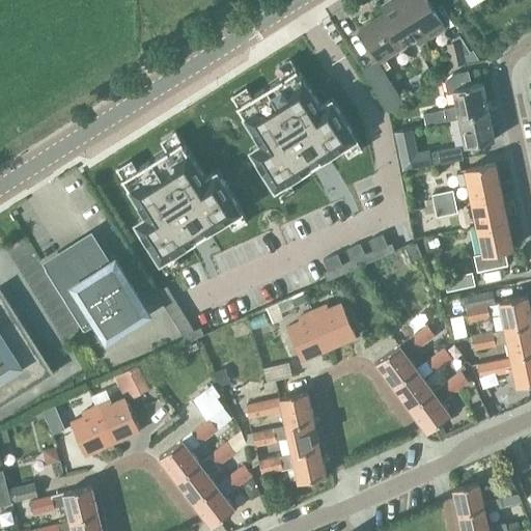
[(416,37),(420,45),(445,29),(426,0),(392,0),(396,5),(359,29),(380,60),(416,37)]
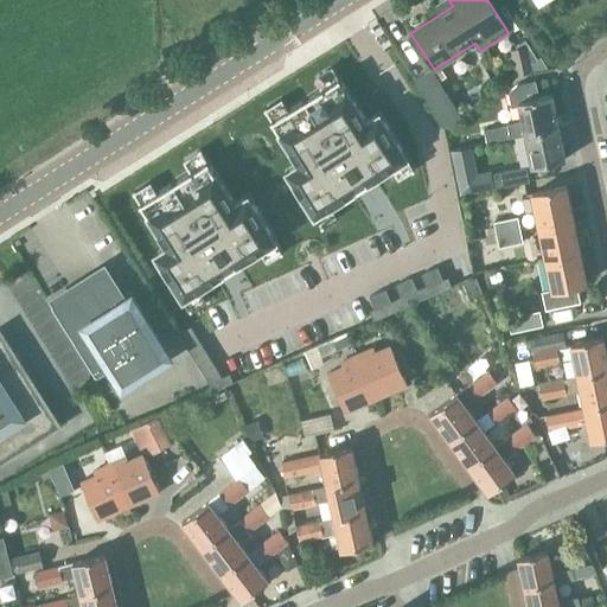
[(525,42),(517,48),(524,59),(515,66),(517,75),(531,71),(530,68),(540,62),(525,42)]
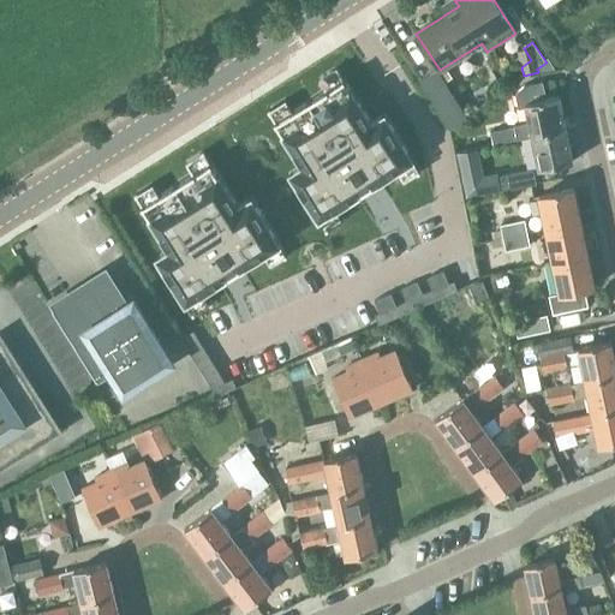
[(278,120),(275,123),(276,125),(284,135),(282,135),(284,137),(285,137),(304,167),(293,174),(293,173),(290,174),(292,178),(292,177),(317,218),(318,221),(322,219),(321,219),(333,210),(334,212),(335,210),(335,209),(356,197),(358,196),(357,193),(354,191),(371,181),(372,183),(372,184),(374,186),(376,185),(376,184),(396,172),(399,171),(398,169),(410,162),(411,163),(413,161),(412,159),(411,159),(386,118),(384,115),(382,117),(382,118),(371,124),(353,94),(352,91),(345,82),(346,82),(344,78),(341,81),(328,90),(328,89),(326,90),(311,100),(308,102),(293,112),(293,111),(291,112),(291,113),(278,121),(278,120)]
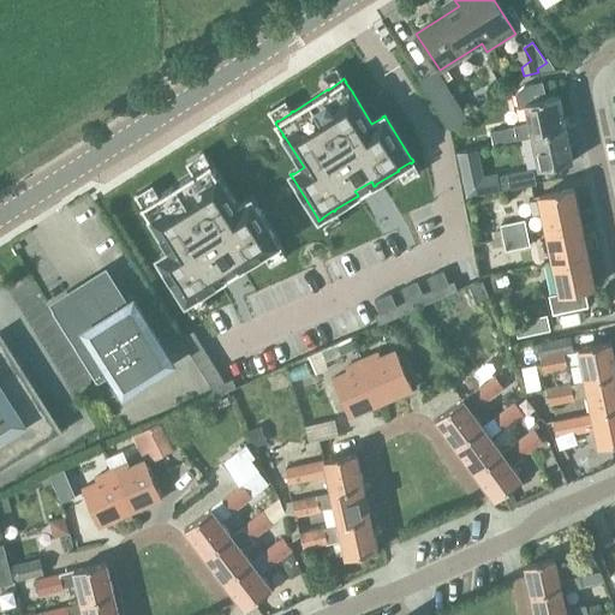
[(527,107),(531,124),(515,127),(519,141),(533,137),(533,136),(567,129),(560,96),(548,100),(544,83),(526,87),(517,95),(519,109),(527,107)]
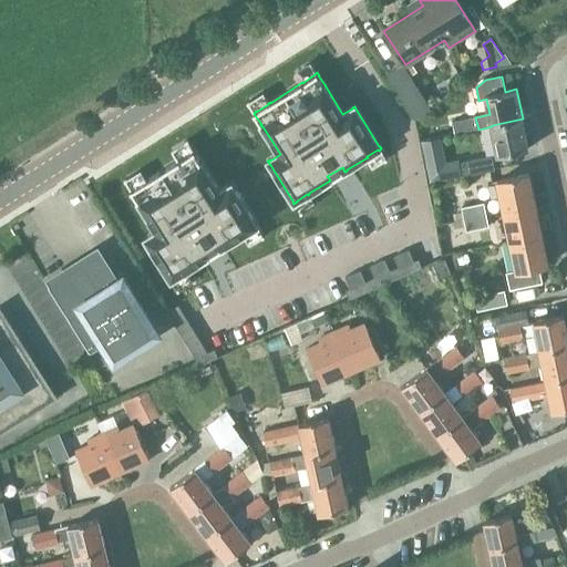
[(414,96),(404,102),(415,119),(429,107),(415,86),(410,90),(414,96)]
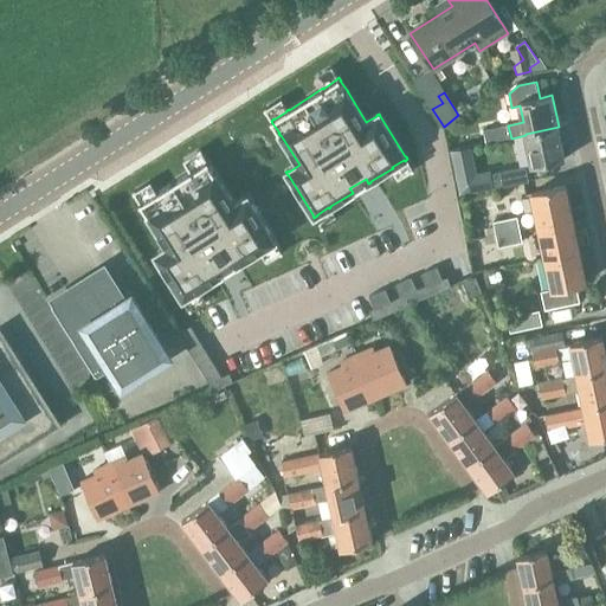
[(484,130),(487,143),(511,139),(508,126),(484,130)]
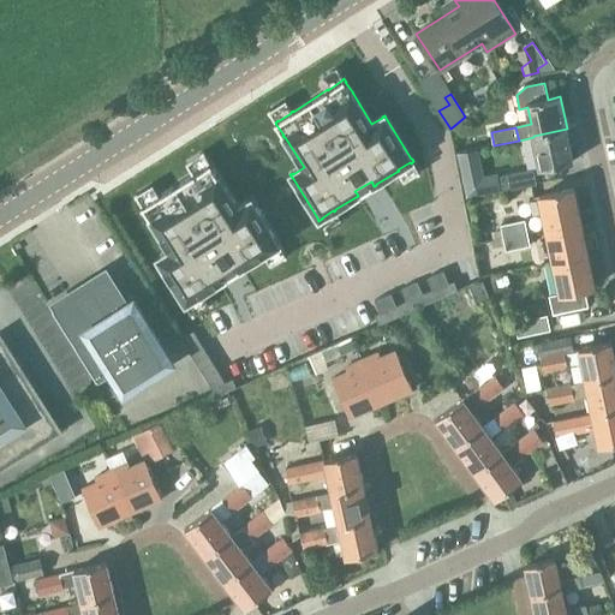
[(574,162),(567,129),(533,136),(533,137),(541,169),(574,162)]
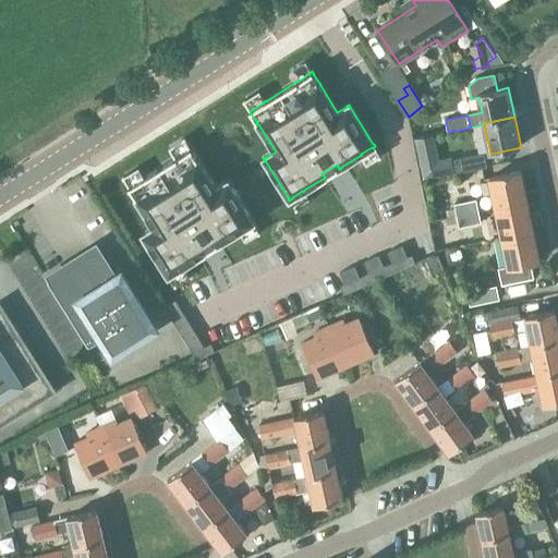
[(131,185),(129,186),(130,190),(131,189),(136,198),(137,201),(155,228),(145,233),(143,234),(144,237),(168,274),(167,274),(169,276),(171,275),(170,274),(181,267),(182,268),(184,266),(183,266),(202,255),(205,254),(203,251),(203,252),(202,250),(216,240),(217,242),(218,245),(221,243),(220,243),(239,231),(239,232),(241,231),(241,230),(252,223),(254,222),(253,220),(252,220),(229,183),(230,183),(228,181),(226,182),(226,183),(217,189),(199,161),(198,159),(192,150),(193,149),(191,147),(189,149),(190,149),(177,157),(174,158),(161,167),(161,166),(158,168),(158,169),(145,177),(143,178),(144,179),(131,186),(131,185)]
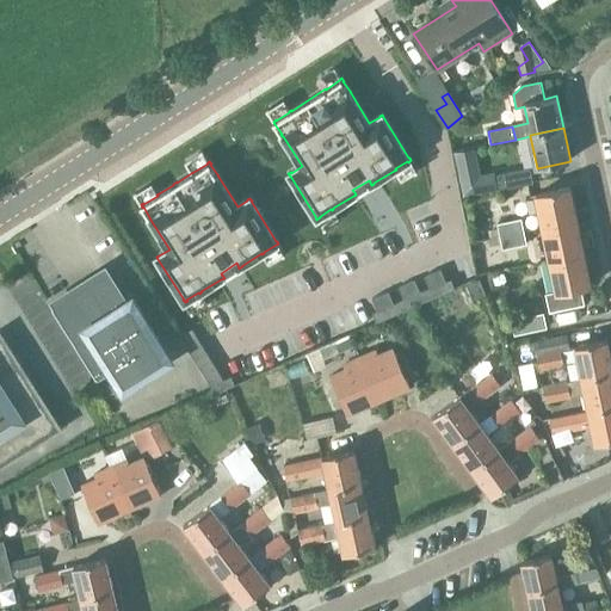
[(534,183),(531,168),(499,174),(501,190),(534,183)]
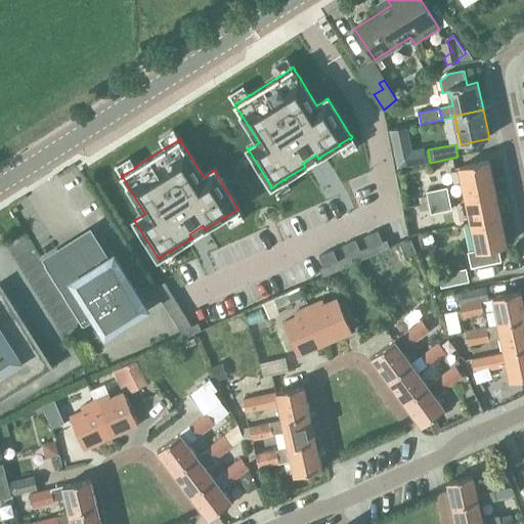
[(398,169),(427,163),(424,148),(395,154),(398,169)]
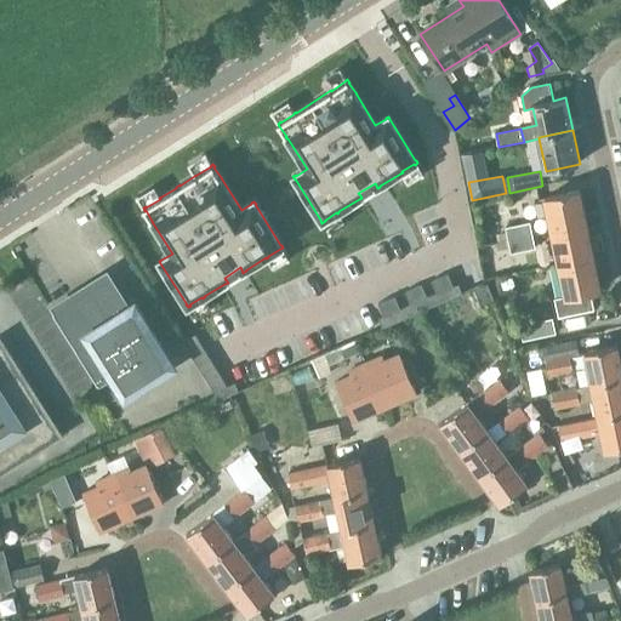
[(552,232),(587,226),(580,192),(545,199),(552,232)]
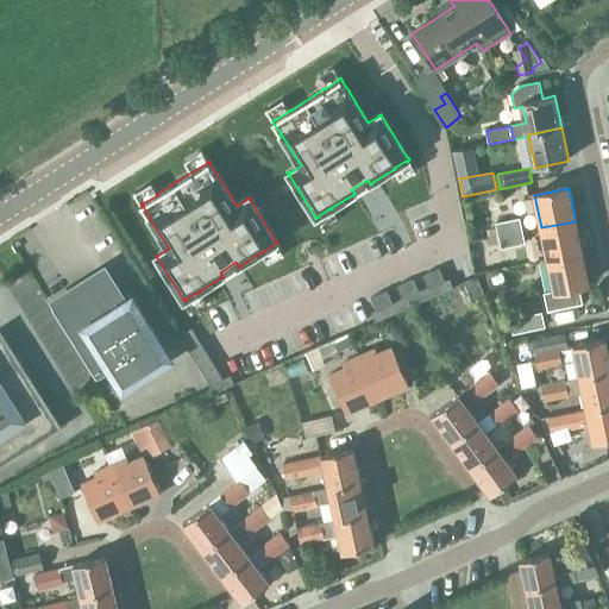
[(498,237),(523,232),(520,219),(496,224),(498,237)]
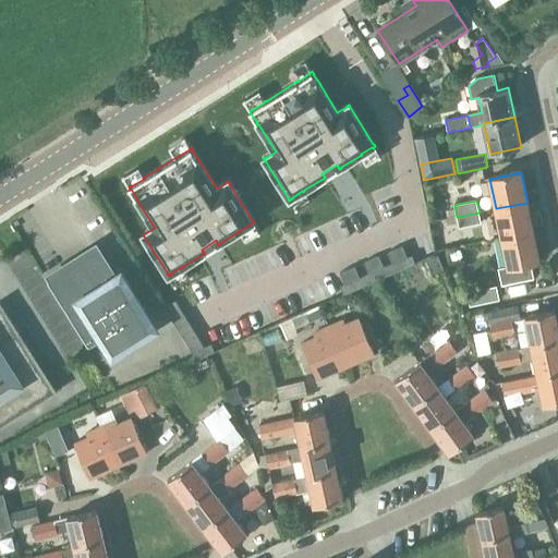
[(533,232),(528,203),(496,208),(502,239),(533,232)]
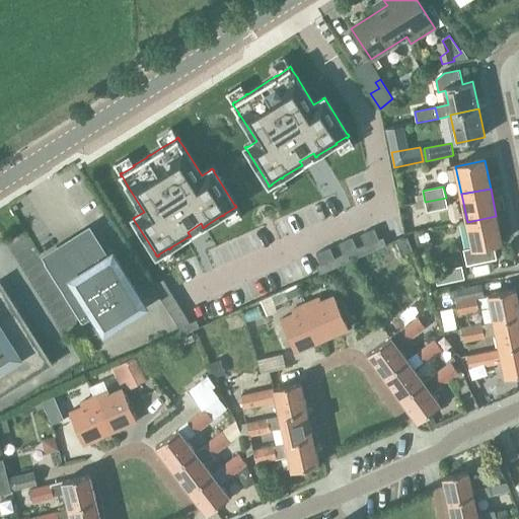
[(446,198),(425,202),(427,213),(448,208),(446,198)]
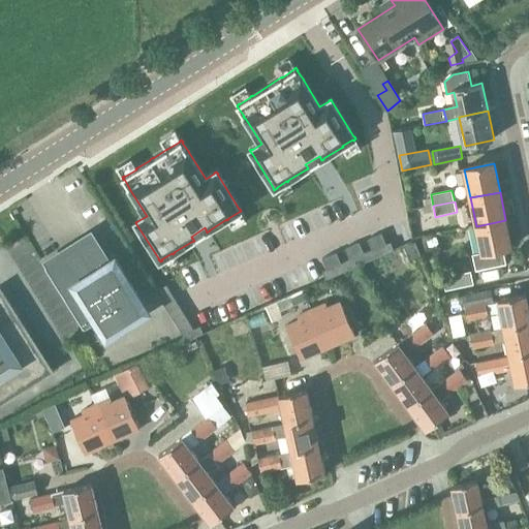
[(505,220),(476,226),(481,253),(472,255),(475,272),(507,265),(504,250),(511,248),(505,220)]
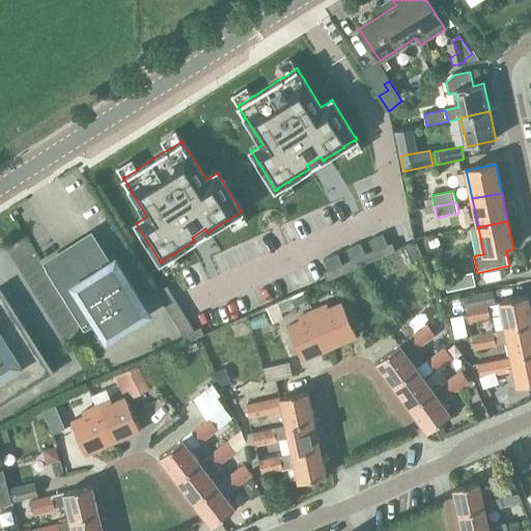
[(383,234),(376,238),(381,248),(388,245),(383,234)]
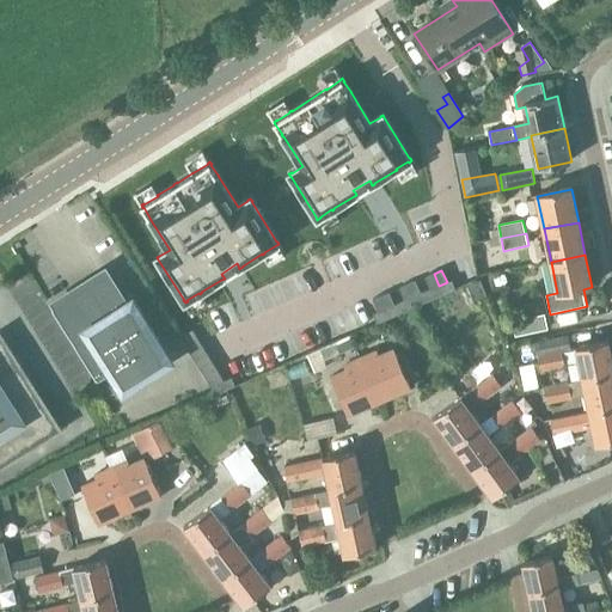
[(434,274),(426,277),(430,289),(439,286),(434,274)]
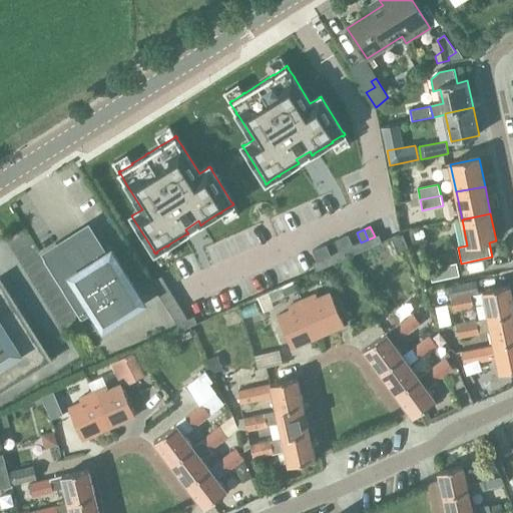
[(43,259),(71,302),(81,319),(82,318),(94,310),(104,325),(142,302),(111,252),(109,254),(99,261),(83,233),(45,258),(43,259)]
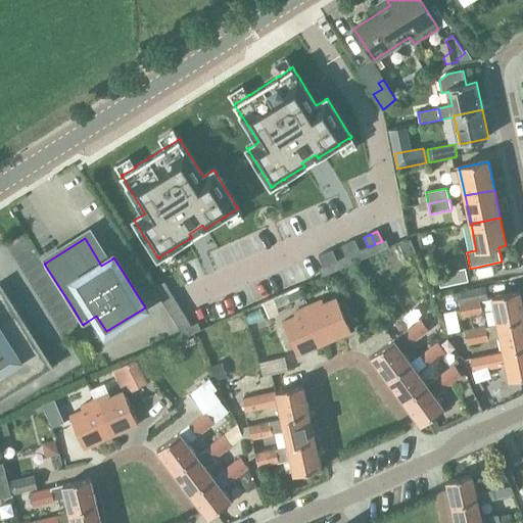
[(382,241),(375,244),(378,252),(390,247),(386,239),(382,241)]
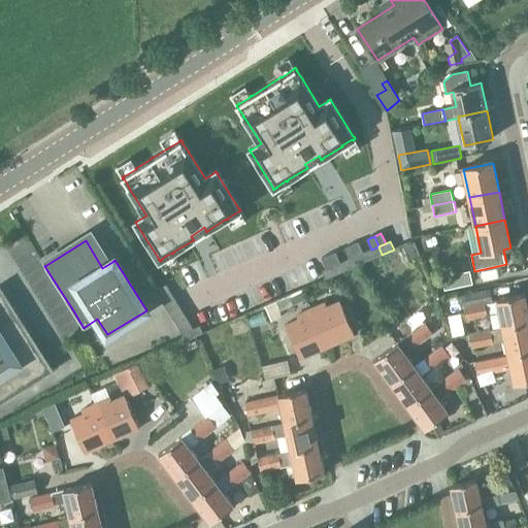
[(359,242),(352,245),(356,256),(363,253),(359,242)]
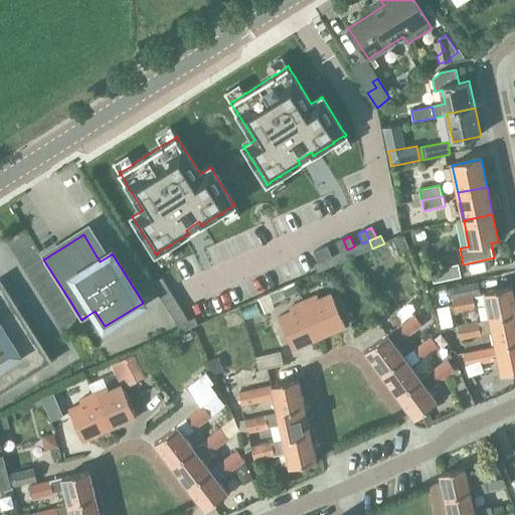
[(404,236),(394,240),(400,255),(410,250),(404,236)]
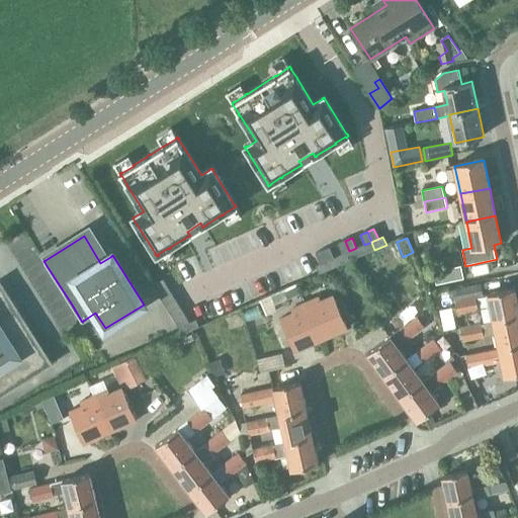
[(345,241),(338,244),(342,254),(349,251),(345,241)]
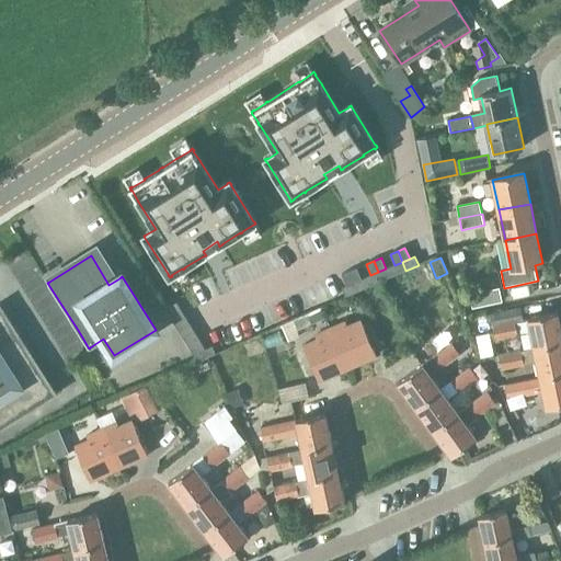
[(395,265),(390,267),(393,276),(405,271),(402,262),(395,265)]
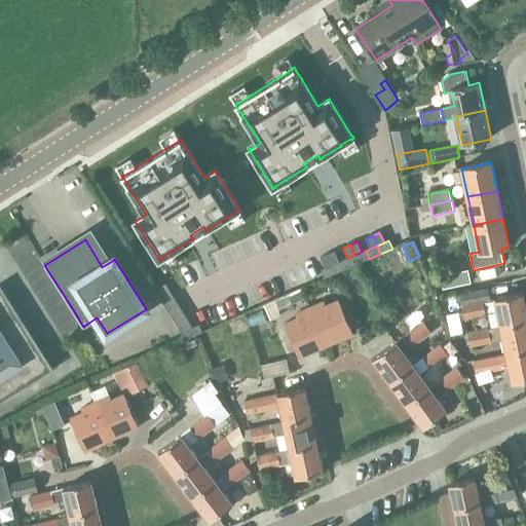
[(362,252),(354,255),(358,263),(369,259),(366,251),(362,252)]
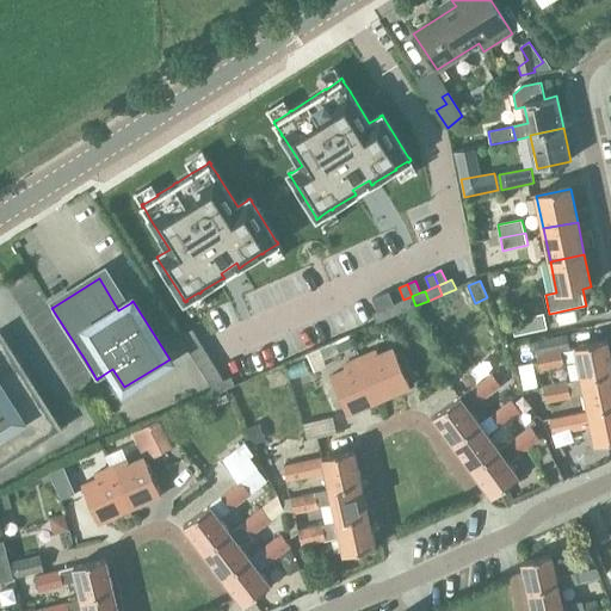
[(389,292),(381,296),(386,308),(394,304),(389,292)]
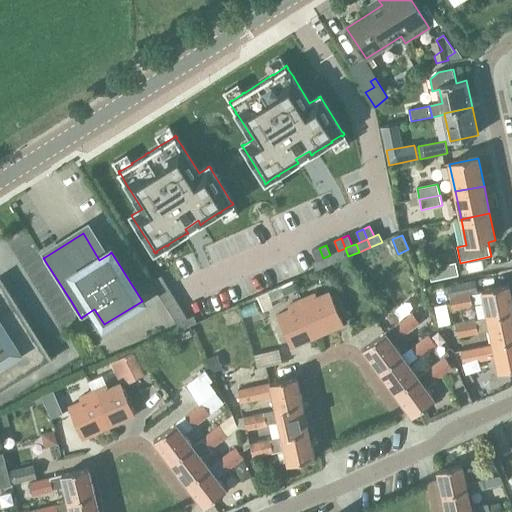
[(319,248),(312,250),(316,261),(323,258),(319,248)]
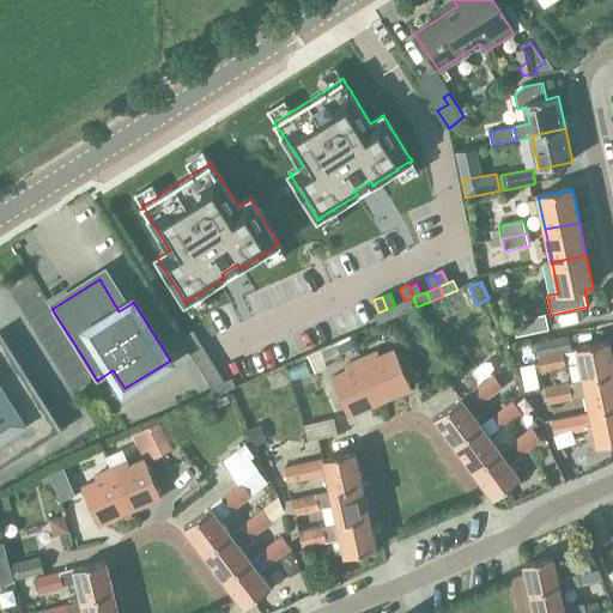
[(405,301),(400,303),(405,313),(417,307),(413,297),(405,301)]
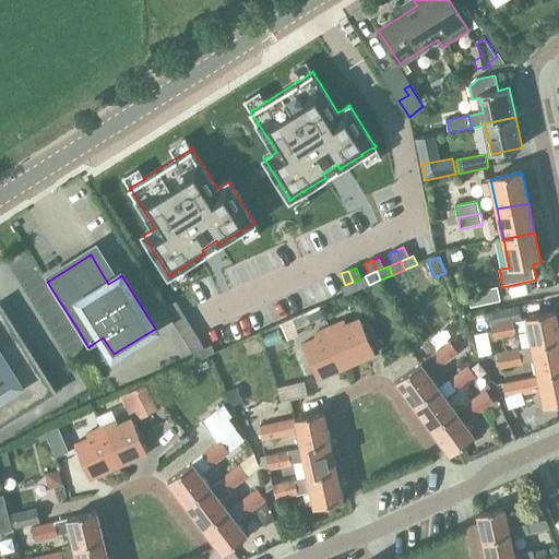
[(360,278),(353,282),(357,290),(369,285),(365,276),(360,278)]
